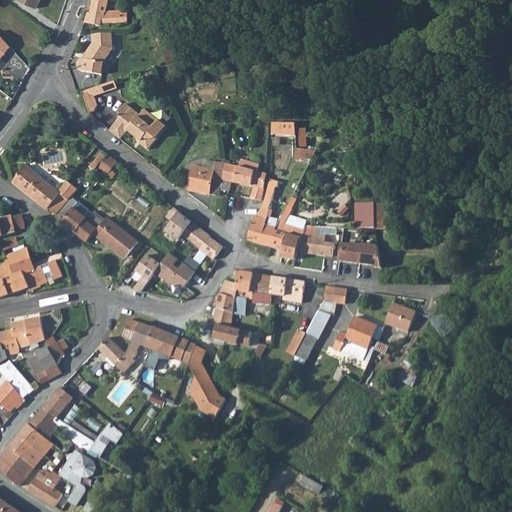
[(108,0),(114,0),(116,0),(115,0),(93,0),(90,13),(88,13),(84,22),(100,27),(100,24),(123,22),(123,19),(127,19),(127,10),(118,10),(118,12),(111,11),(108,0)]
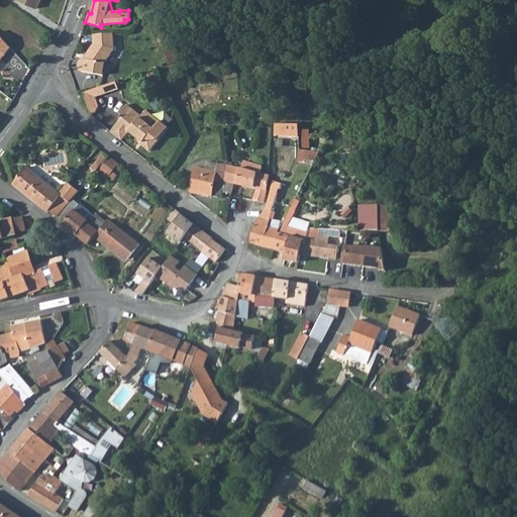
[(0,62),(12,47),(0,33),(0,62)]
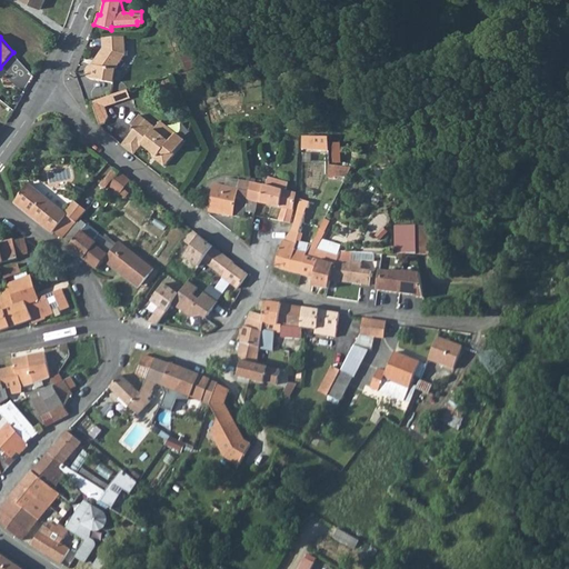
[(128,56),(125,38),(103,41),(105,52),(95,70),(91,71),(90,73),(90,76),(89,77),(90,79),(91,81),(92,82),(118,85),(119,71),(128,56)]
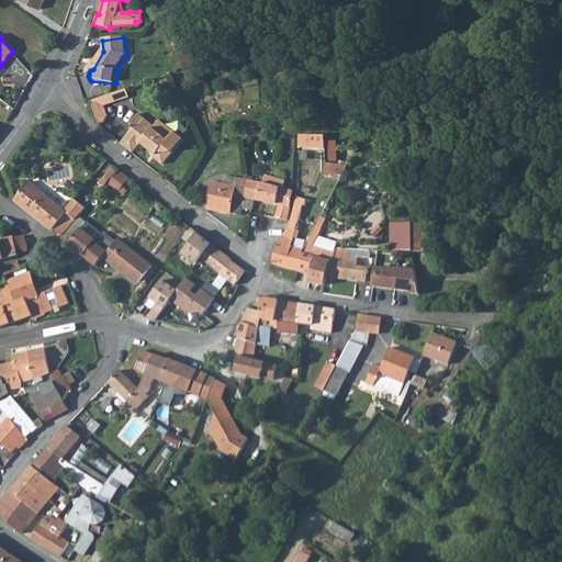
[(210,63),(205,49),(182,57),(186,69),(194,66),(195,66),(210,63)]
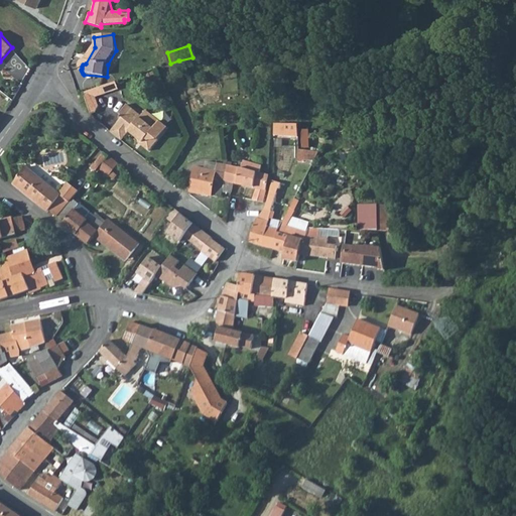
[(102,87),(83,93),(87,104),(90,113),(90,114),(95,113),(98,106),(95,96),(104,93),(102,87)]
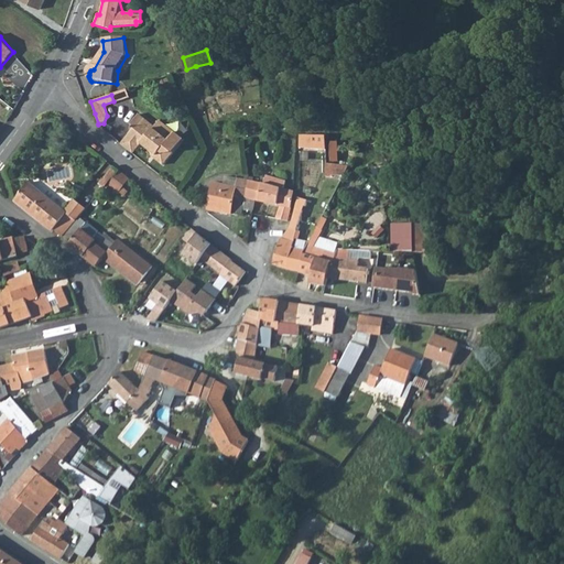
[(173,153),(183,141),(159,121),(154,128),(138,115),(130,126),(134,129),(126,138),(138,148),(141,144),(155,155),(154,159),(163,165),(173,153)]
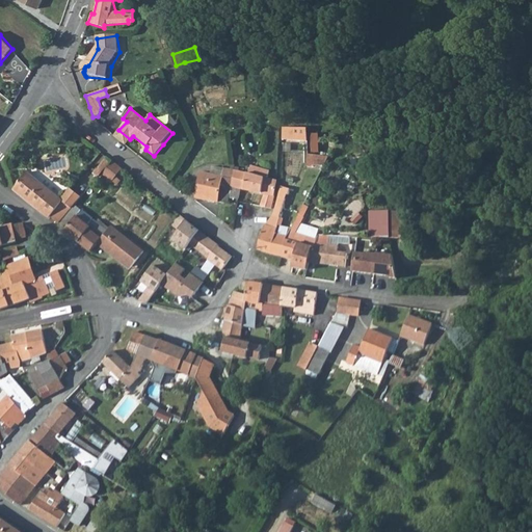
[(308,140),(307,127),(283,127),(283,139),(308,140)]
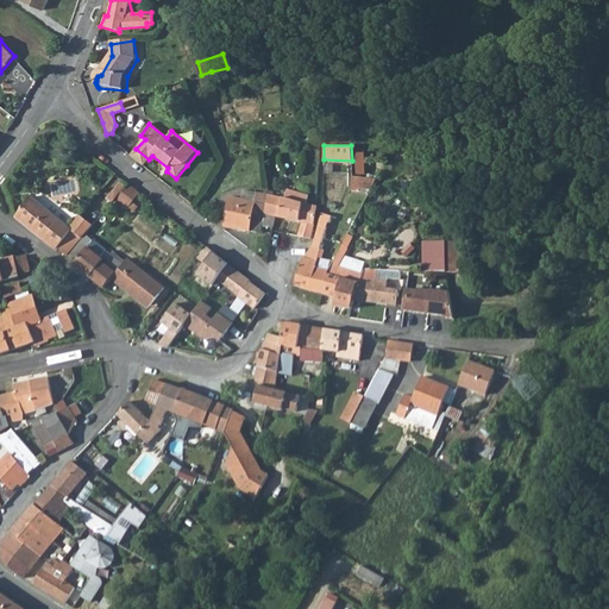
[(136,149),(130,156),(143,167),(149,159),(136,149)]
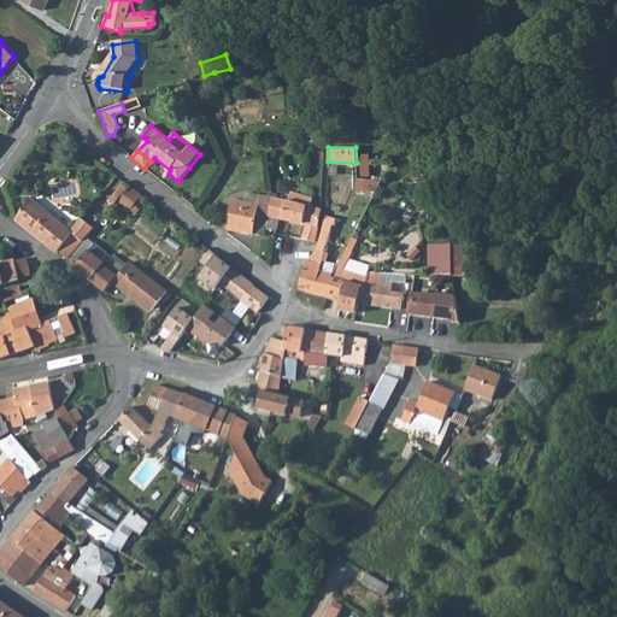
[(357,182),(358,195),(376,193),(382,180),(357,182)]
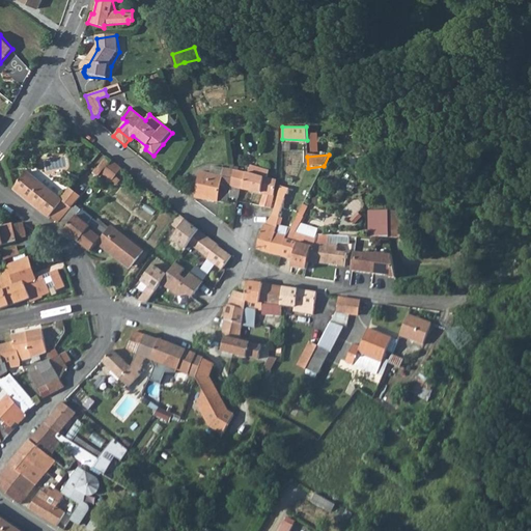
[(92,173),(98,177),(101,174),(110,164),(105,159),(92,173)]
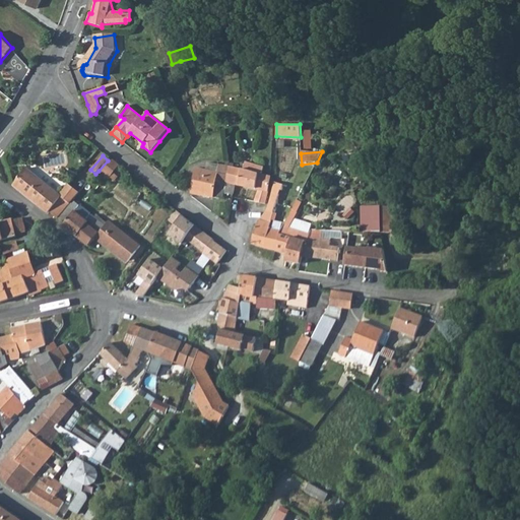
[(108,160),(99,171),(109,179),(118,168),(109,158),(108,160)]
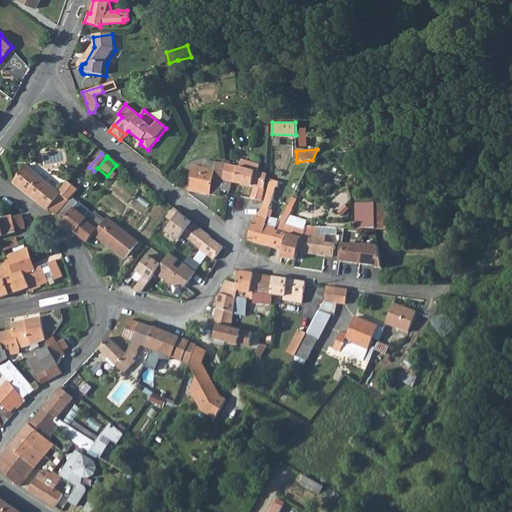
[(222,180),(231,182),(251,187),(255,171),(258,172),(260,164),(241,159),(239,167),(229,165),(229,162),(225,161),(222,180)]
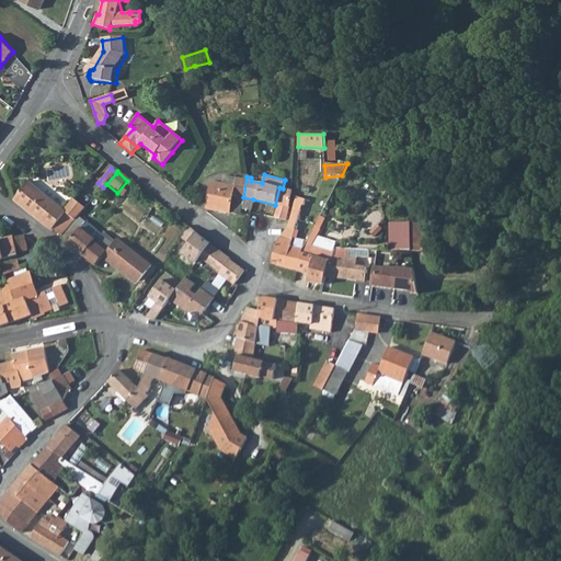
[(221,184),(210,182),(206,209),(239,216),(240,209),(250,212),(253,199),(243,197),(247,176),(243,175),(242,179),(236,178),(233,186),(221,184)]
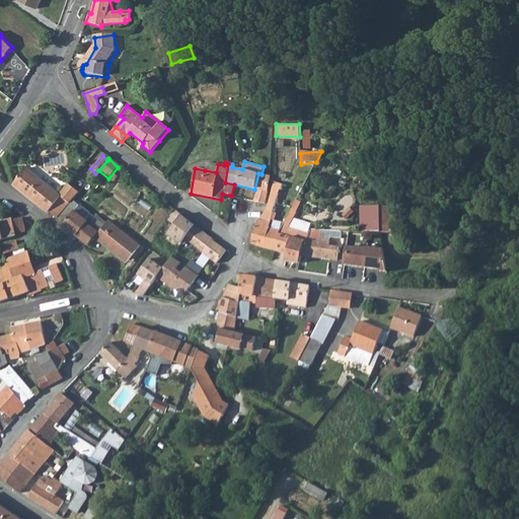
[(205,170),(216,172),(218,164),(207,162),(205,170)]
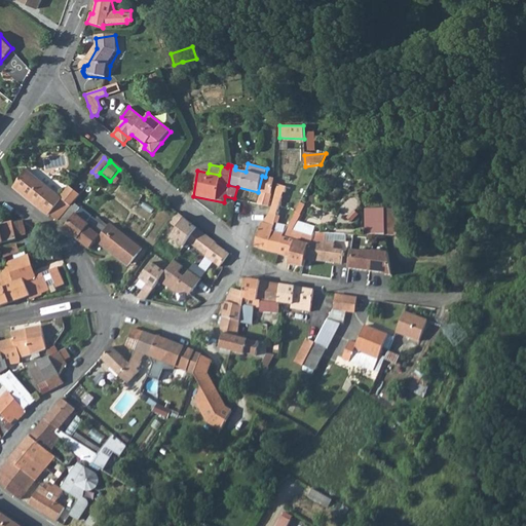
[(12,187),(17,191),(57,222),(70,207),(62,198),(26,171),(12,187)]
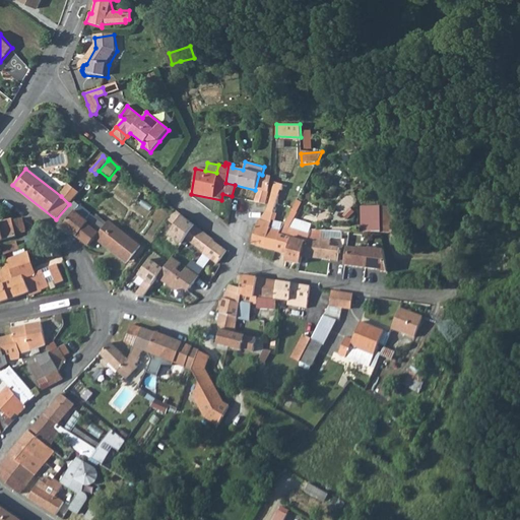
[(262,175),(259,174),(255,190),(258,190),(267,192),(270,178),(262,175)]
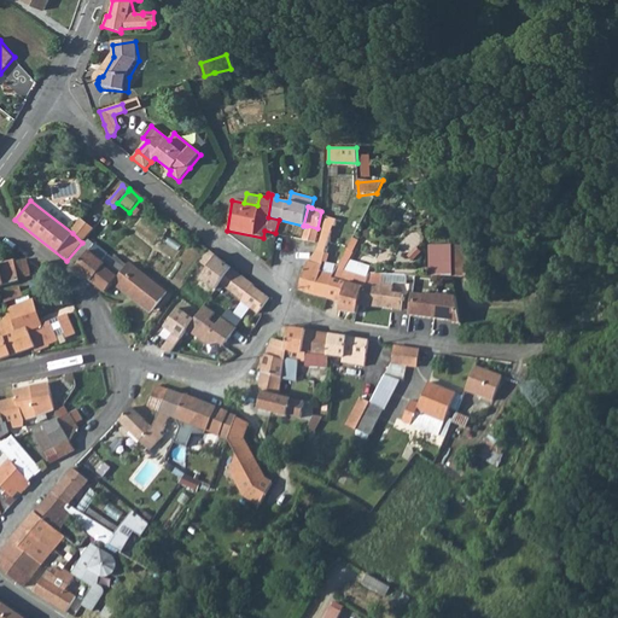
[(325,216),(322,229),(331,232),(334,219),(325,216)]
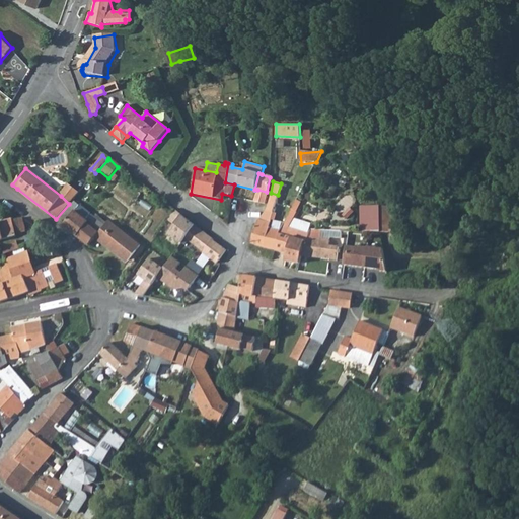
[(77,195),(68,188),(61,196),(69,204),(77,195)]
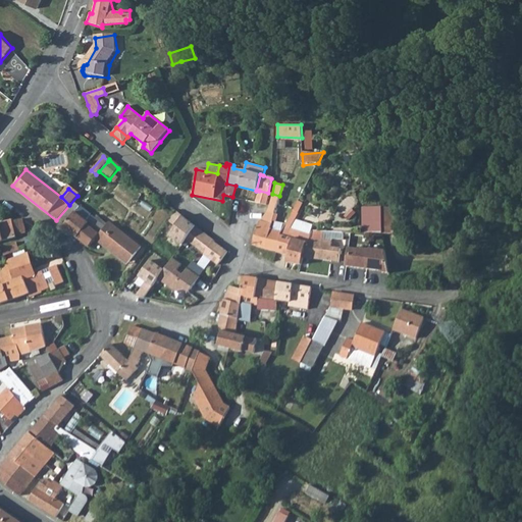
[(259,191),(255,203),(260,205),(265,206),(268,193),(259,191)]
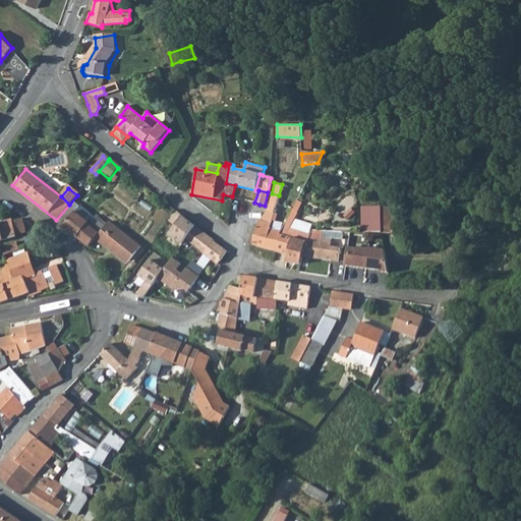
[(274,213),(279,195),(272,193),(268,211),(274,213)]
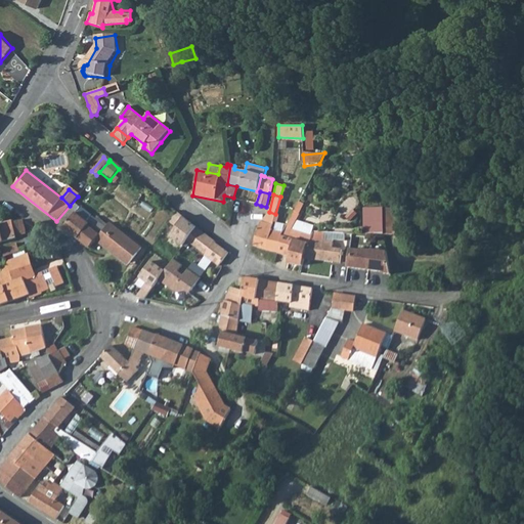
[(106,228),(75,203),(58,223),(85,245),(89,248),(95,241),(110,252),(112,249),(129,262),(140,248),(110,223),(106,228)]
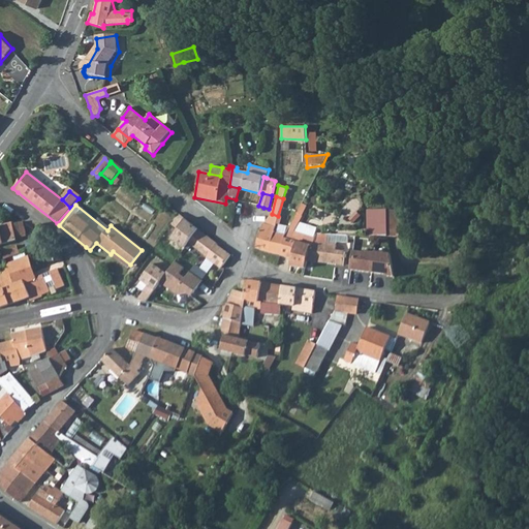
[(386,238),(384,226),(385,211),(367,211),(367,237),(386,238)]
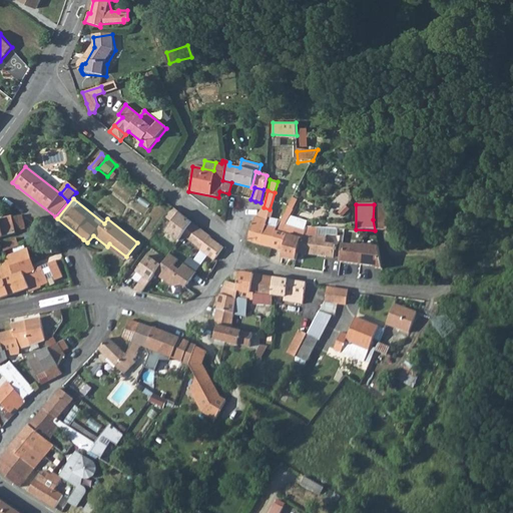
[(390,216),(390,205),(376,205),(376,216),(376,217),(390,216)]
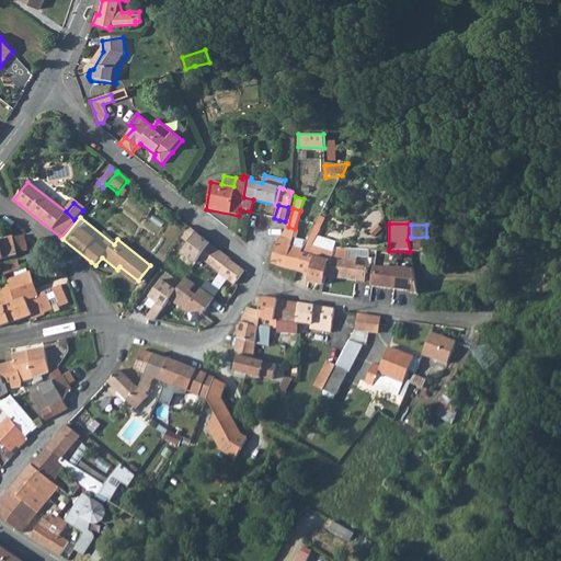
[(186,227),(179,238),(186,243),(180,252),(196,263),(199,259),(210,244),(186,227)]
